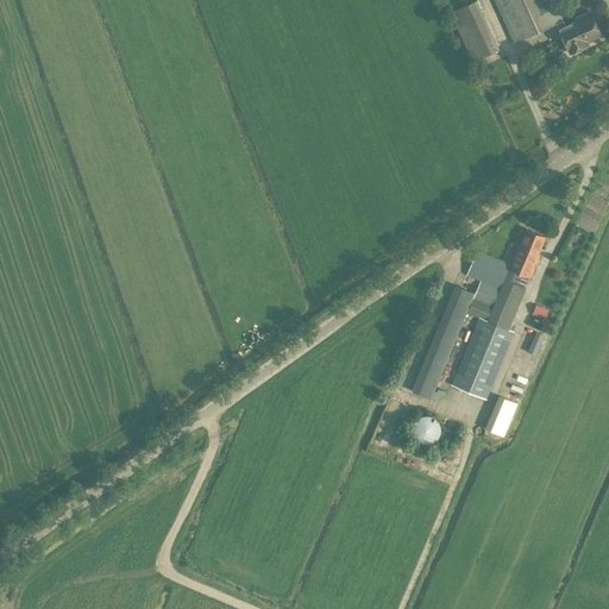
[(584,43),(601,36),(590,11),(576,18),(577,20),(565,25),(553,0),(495,0),(514,42),(557,23),(570,54),(585,46),(584,43)]
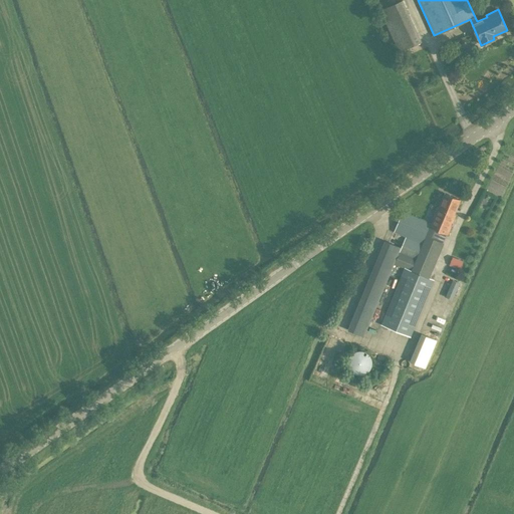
[(421,41),(418,33),(396,43),(399,51),(421,41)]
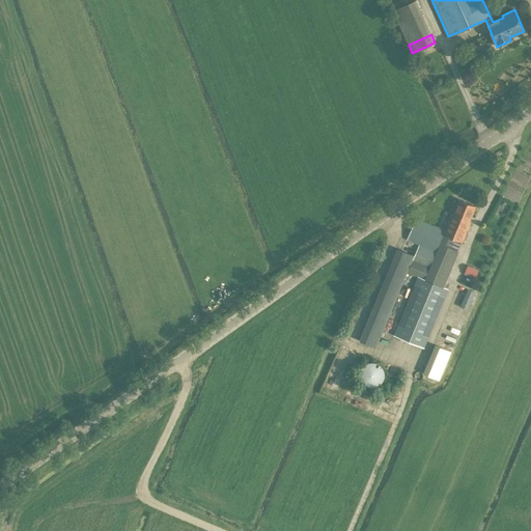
[(469,223),(476,207),(459,200),(453,216),(469,223)]
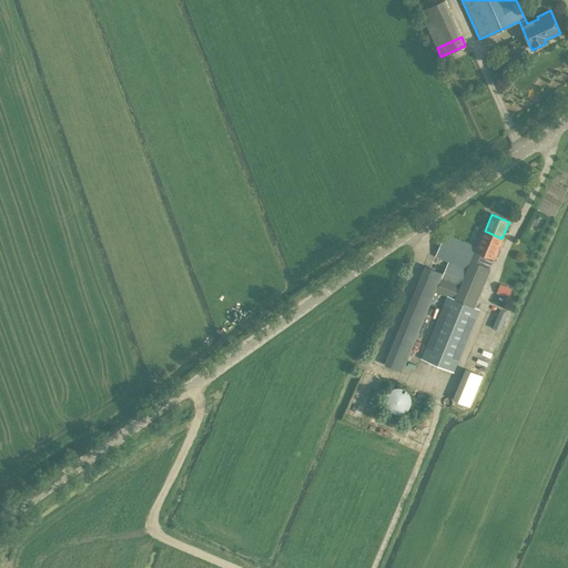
[(489,270),(494,260),(495,260),(504,239),(501,239),(485,231),(483,230),(476,247),(474,252),(475,252),(470,262),(489,270)]
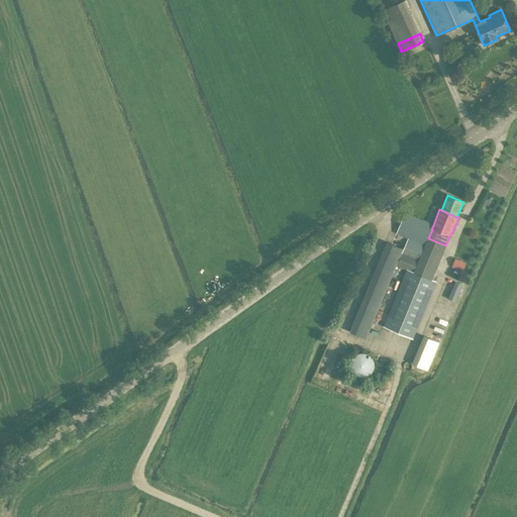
[(433,225),(405,213),(397,233),(409,238),(404,249),(388,242),(350,332),(366,338),(396,266),(407,270),(384,326),(412,339),(436,283),(431,281),(445,245),(428,238),(432,229),(431,229),(433,225)]
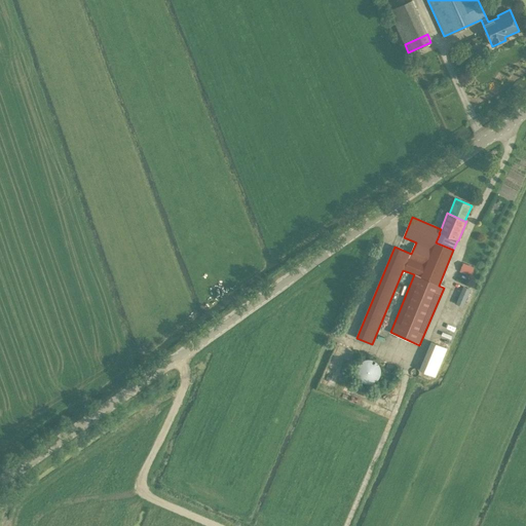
[(462,262),(460,271),(473,274),(475,265),(462,262)]
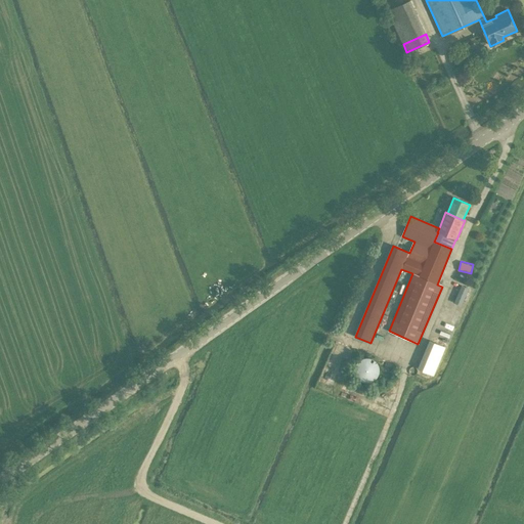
[(462,305),(469,289),(462,286),(454,302),(462,305)]
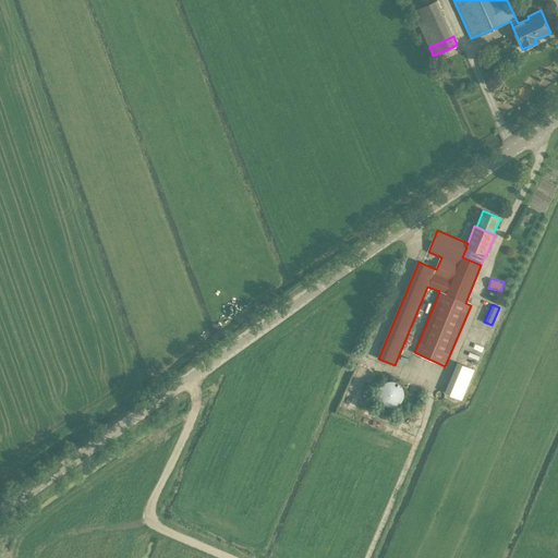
[(458,361),(445,391),(463,399),(475,367),(458,361)]
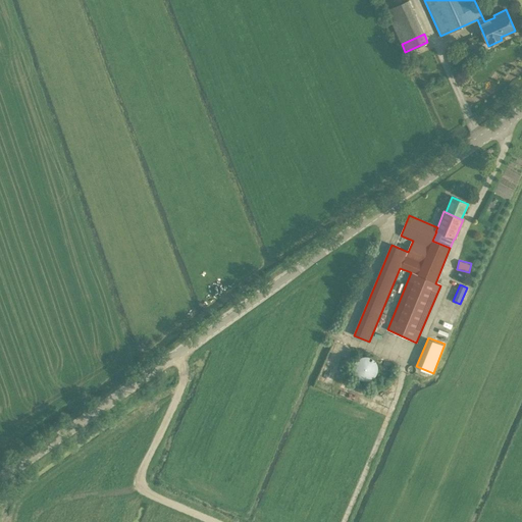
[(360,356),(357,359),(355,360),(354,362),(353,364),(353,367),(353,369),(354,372),(355,374),(356,375),(358,377),(359,378),(361,379),(363,379),(365,380),(367,380),(369,379),(373,377),(374,376),(375,374),(376,373),(377,371),(377,370),(377,368),(377,366),(377,364),(376,362),(375,360),(374,359),(372,357),(370,356),(369,356),(365,355),(363,355),(361,356),(360,356)]
